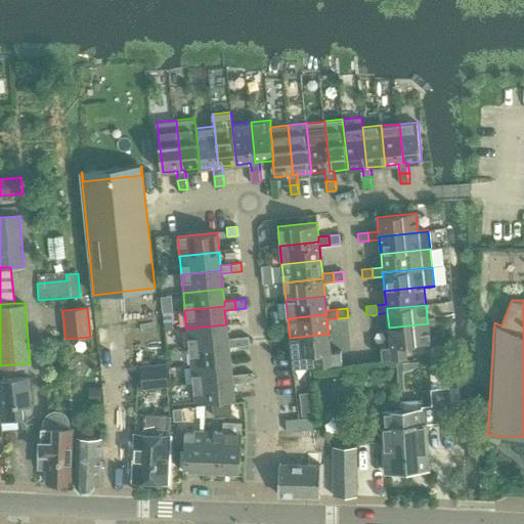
[(390,345),(380,346),(381,359),(405,356),(404,345),(430,342),(428,328),(428,323),(389,328),(390,345)]
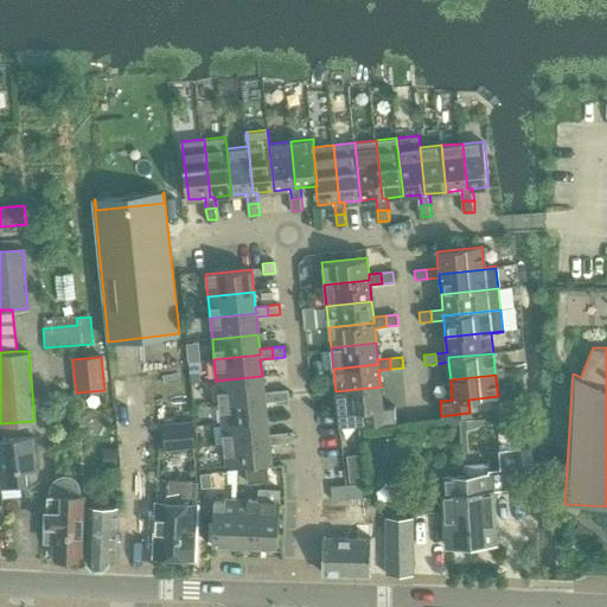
[(262,376),(216,381),(218,402),(264,397),(263,391),(262,376)]
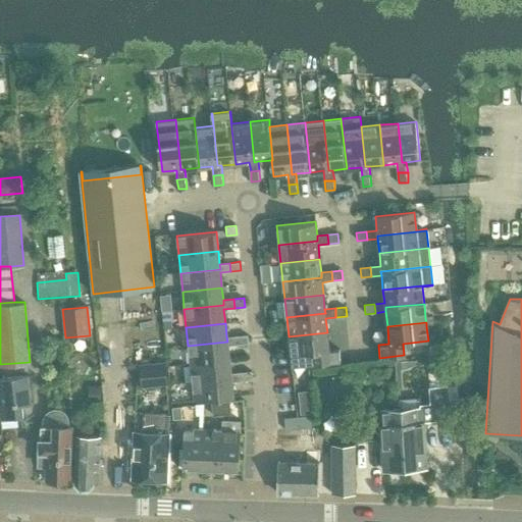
[(327,332),(289,336),(292,367),(341,362),(338,350),(328,351),(327,332)]
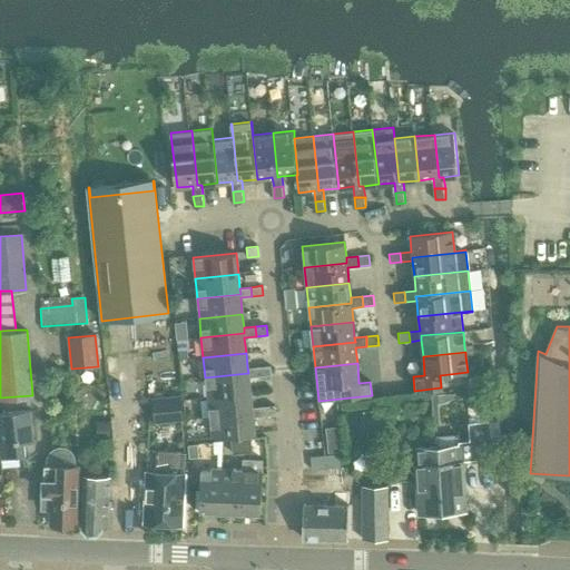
[(271,365),(258,366),(259,375),(272,374),(271,365)]
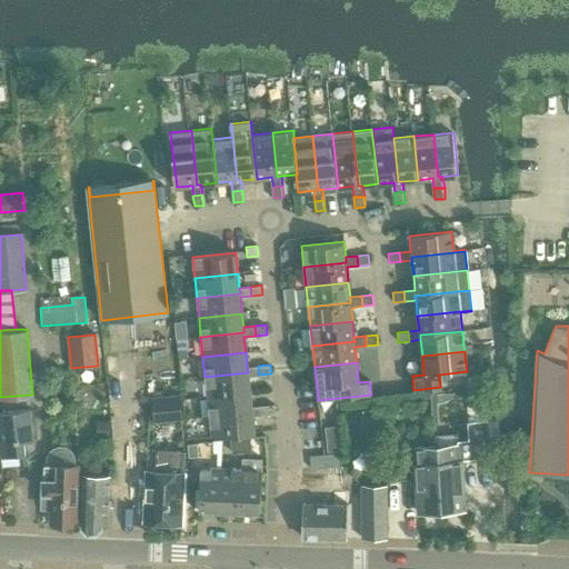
[(248,372),(205,377),(207,397),(250,392),(248,377),(259,375),(258,366),(247,367),(248,372)]
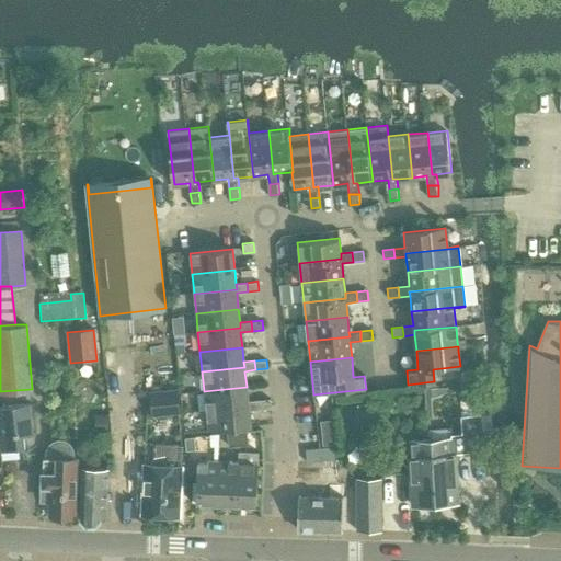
[(247,387),(204,391),(206,411),(249,405),(248,401),(247,387)]
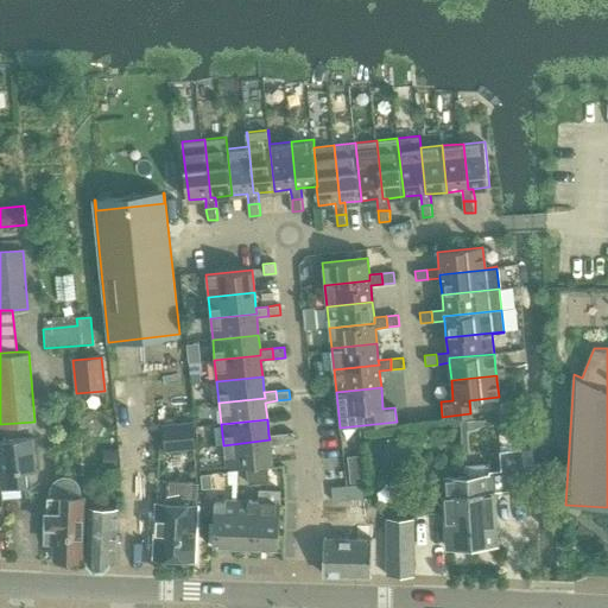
[(475,422),(458,423),(460,434),(476,432),(475,422)]
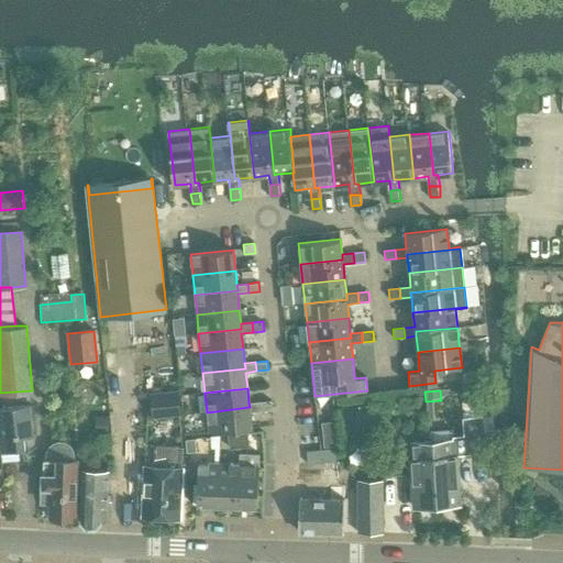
[(151,395),(153,416),(180,414),(177,392),(151,395)]
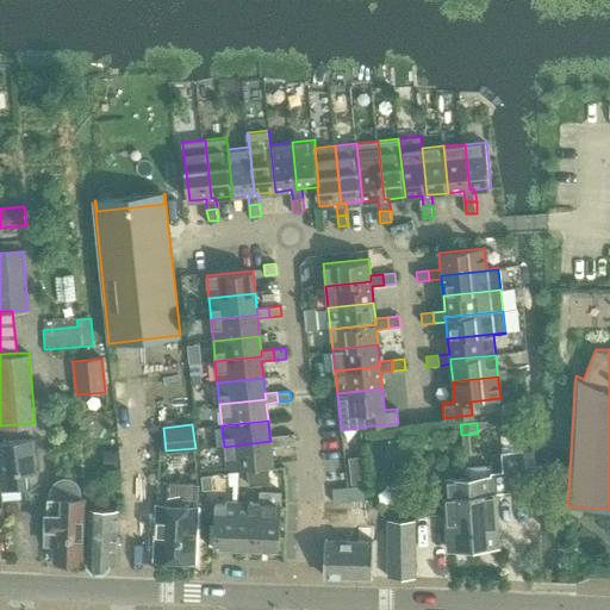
[(293,434),(281,435),(282,446),(294,444),(293,434)]
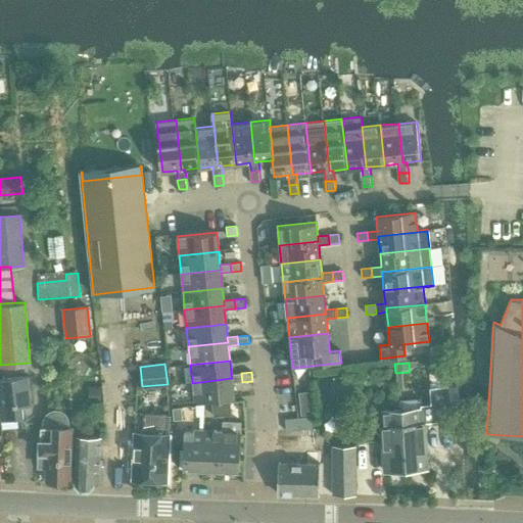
[(232,378),(192,383),(194,402),(234,397),(232,383),(242,382),(241,373),(231,374),(232,378)]
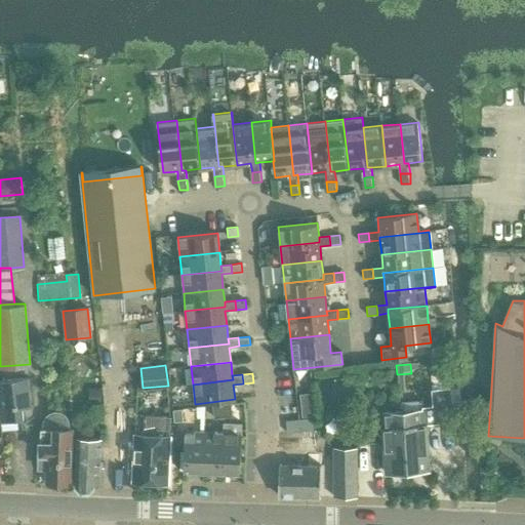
[(0,381),(0,400),(3,423),(18,421),(18,418),(25,417),(24,407),(33,406),(29,378),(0,381)]
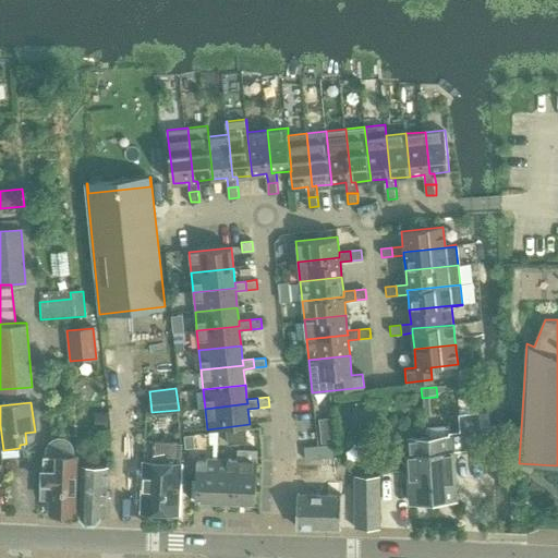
[(427,427),(424,428),(425,438),(428,438),(433,500),(457,499),(452,451),(480,449),(480,447),(484,447),(492,447),(492,443),(484,443),(480,444),(476,413),(458,414),(459,432),(449,432),(449,426),(427,427)]
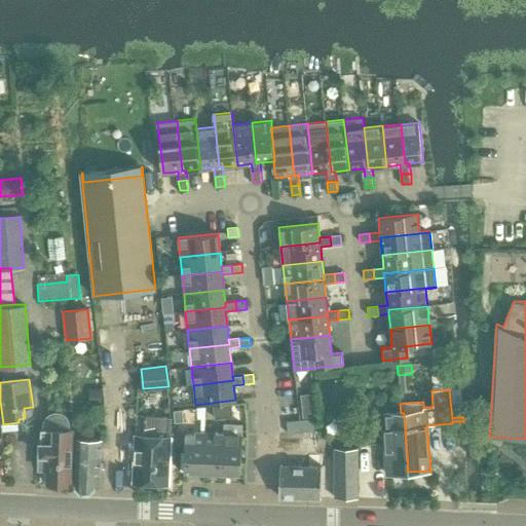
[(88,391),(87,410),(99,411),(99,391),(88,391)]
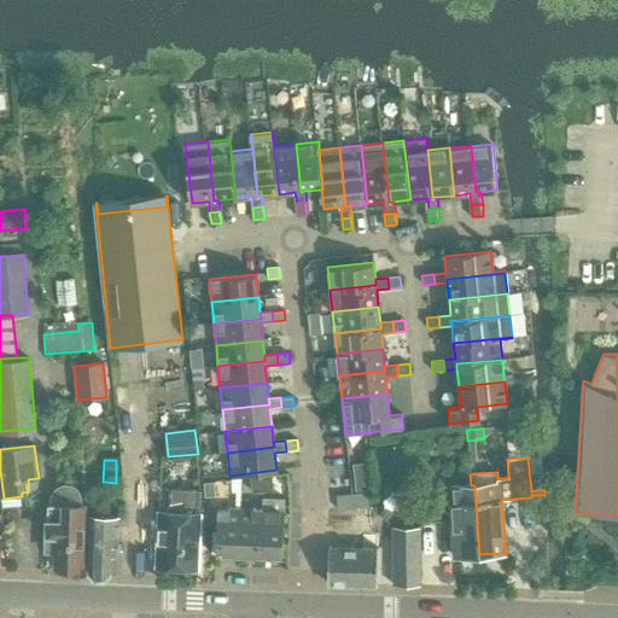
[(270,476),(261,477),(262,490),(272,490),(270,476)]
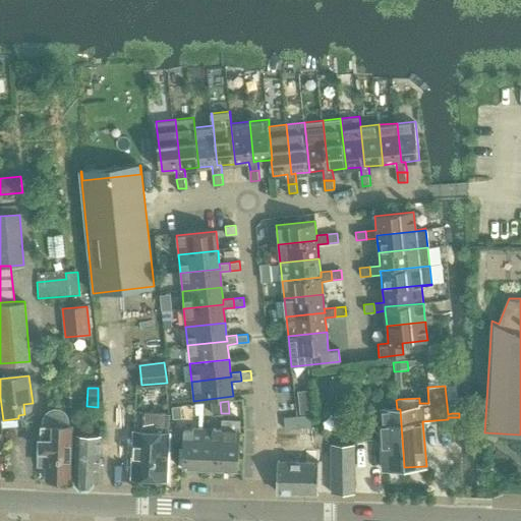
[(220,402),(212,403),(213,414),(221,413),(220,402)]
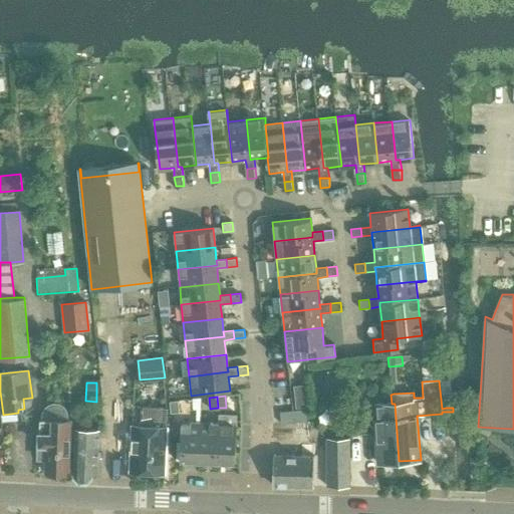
[(295,401),(296,408),(306,407),(305,397),(298,398),(295,401)]
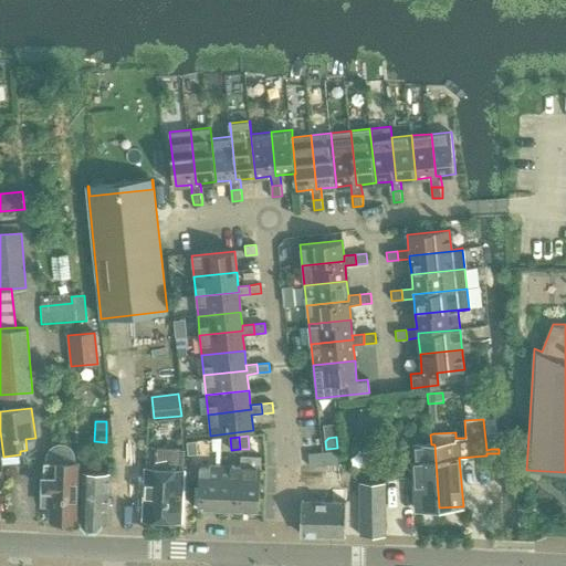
[(186,442),(188,454),(198,453),(196,441),(186,442)]
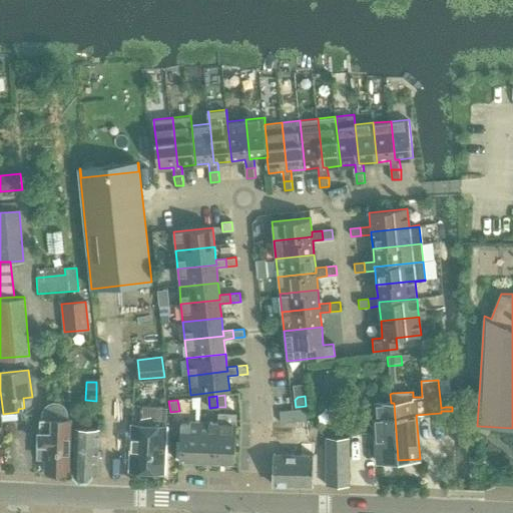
[(398,460),(394,403),(374,404),(375,417),(373,417),(376,462),(398,460)]
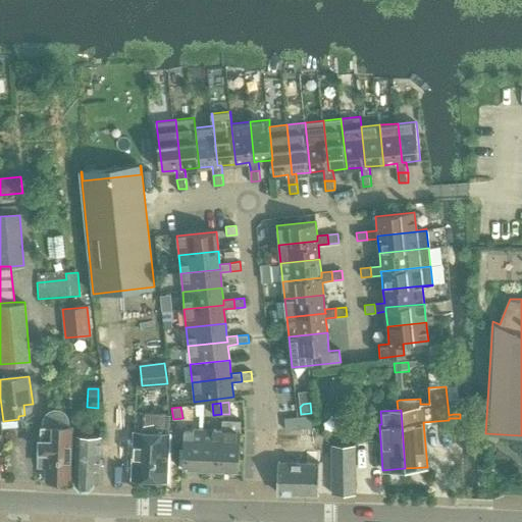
[(45,480),(69,480),(71,428),(66,427),(66,423),(65,417),(61,413),(55,411),(49,412),(45,416),(43,422),(43,427),(39,427),(38,466),(45,466),(45,480)]
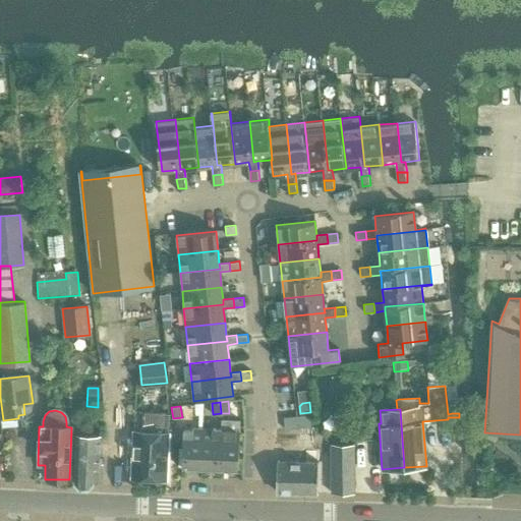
[(131,478),(166,479),(169,413),(145,412),(143,431),(134,430),(131,478)]
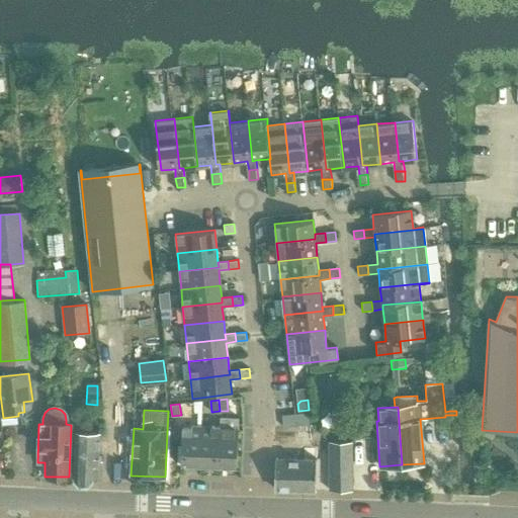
[(293,414),(281,415),(282,427),(308,425),(307,413),(293,414)]
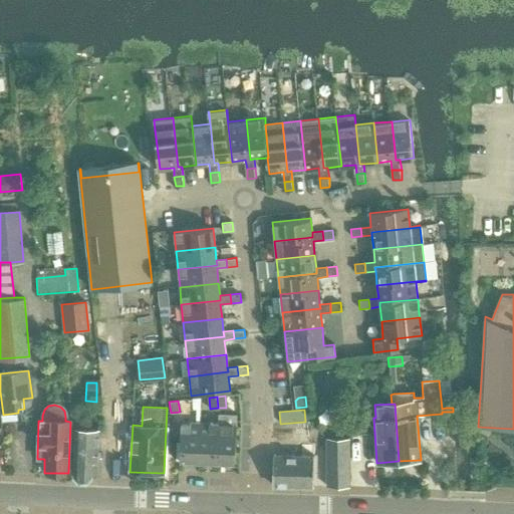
[(218,414),(218,424),(219,424),(218,463),(235,463),(236,415),(218,414)]
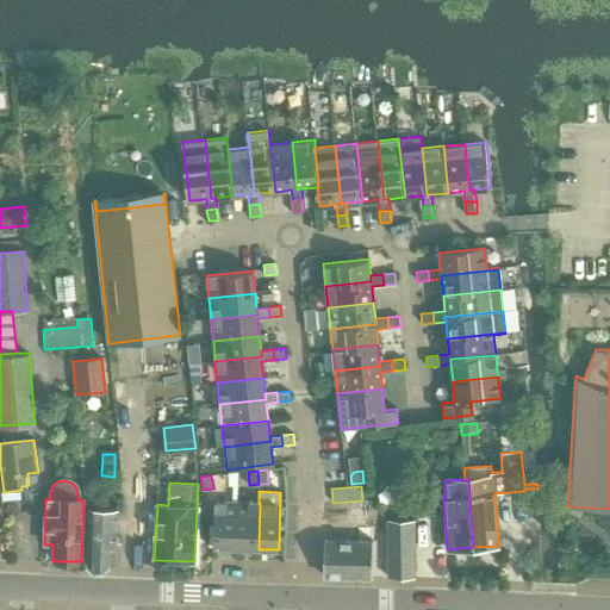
[(213,547),(236,548),(237,502),(215,502),(213,547)]
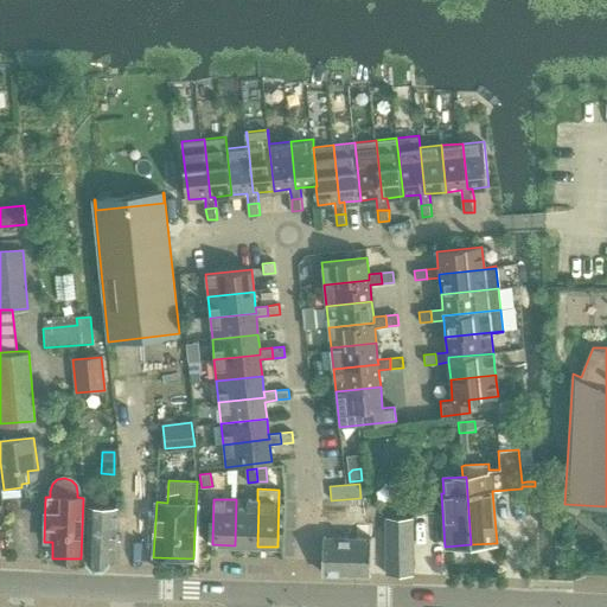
[(235,545),(257,547),(259,500),(257,500),(236,499),(235,545)]
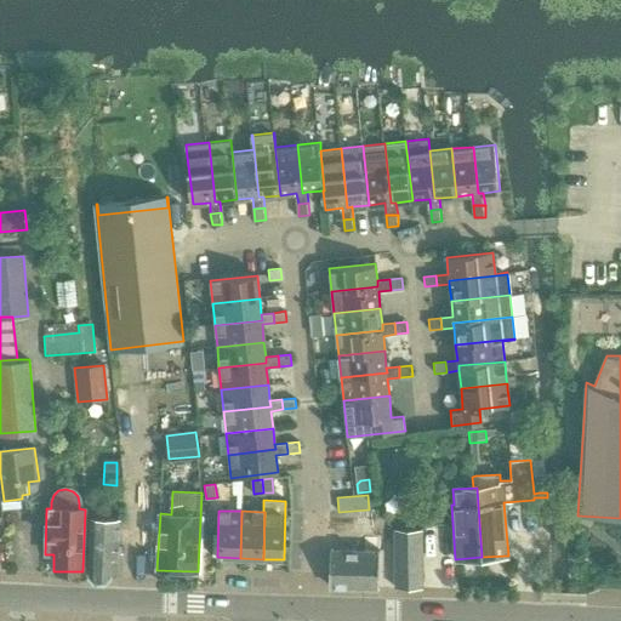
[(90,575),(95,582),(106,582),(112,576),(112,574),(118,574),(120,518),(92,517),(90,575)]
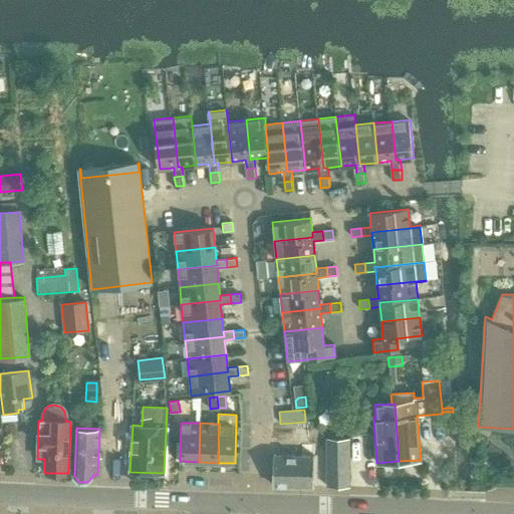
[(327,439),(327,487),(349,487),(349,439),(327,439)]
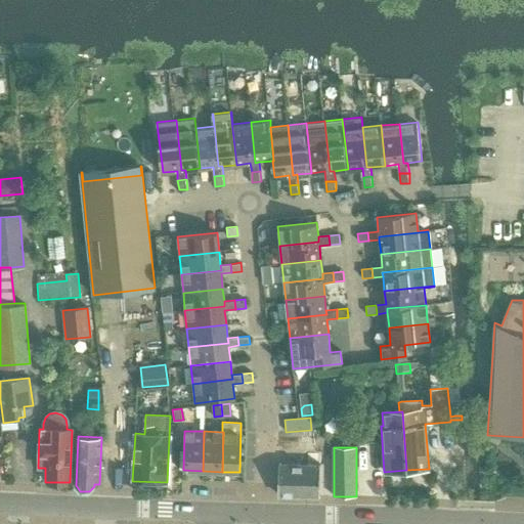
[(278,495),(281,495),(282,495),(296,495),(296,496),(304,496),(319,496),(319,465),(279,465),(278,495)]
